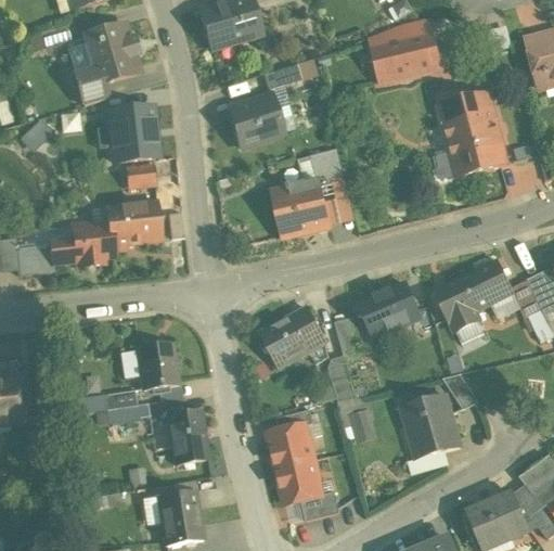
[(67,0),(71,10),(102,0),(67,0)]
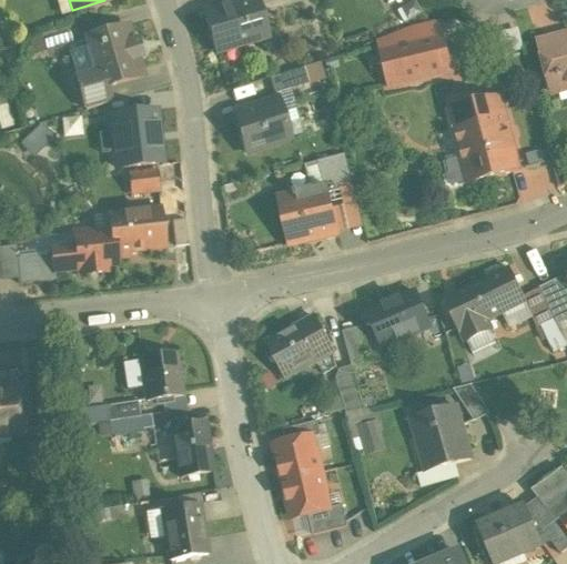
[(232,0),(202,9),(214,50),(216,49),(215,47),(249,37),(249,39),(267,33),(256,0),(232,0)]
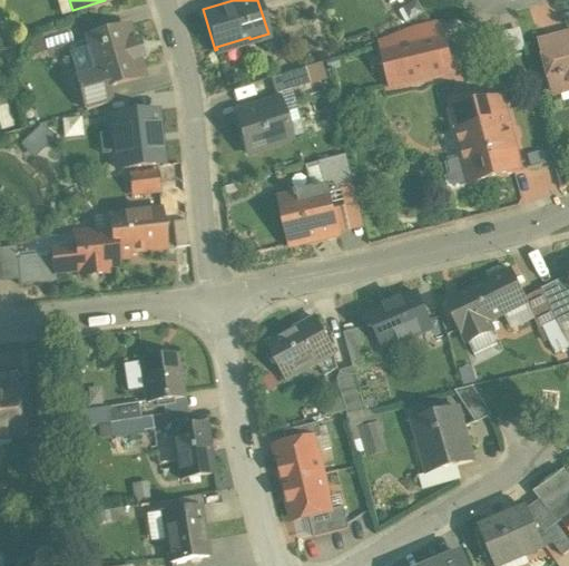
[(440,18),(414,23),(405,27),(419,78),(453,70),(453,69),(443,31),(440,18)]
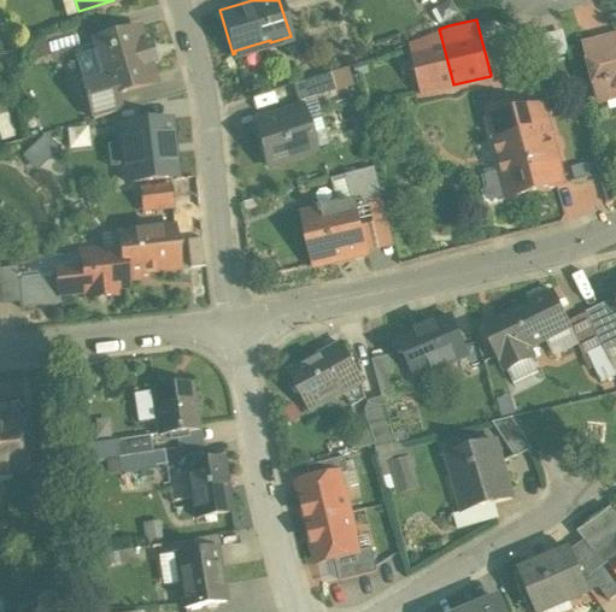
[(521,23),(480,34),(491,75),(491,76),(504,72),(506,86),(535,77),(521,23)]
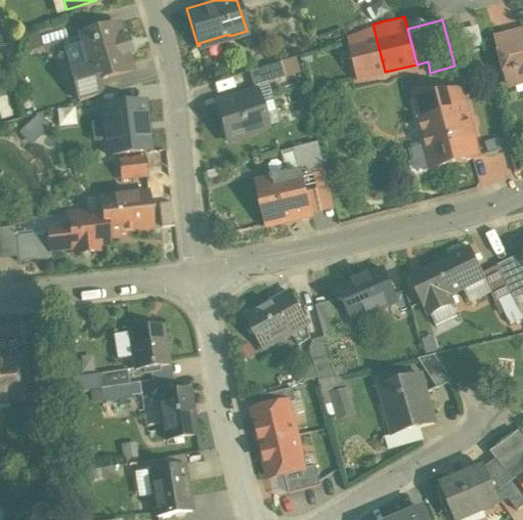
[(68,22),(37,31),(41,46),(73,36),(68,22)]
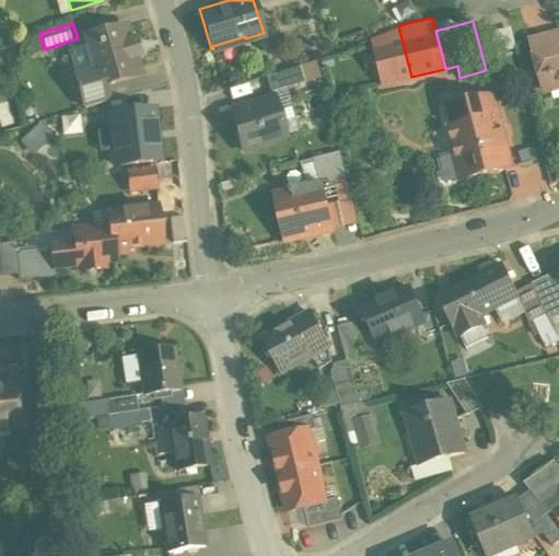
[(124,23),(83,35),(94,70),(74,76),(83,105),(108,99),(104,84),(139,73),(134,55),(138,54),(134,37),(129,39),(124,23)]
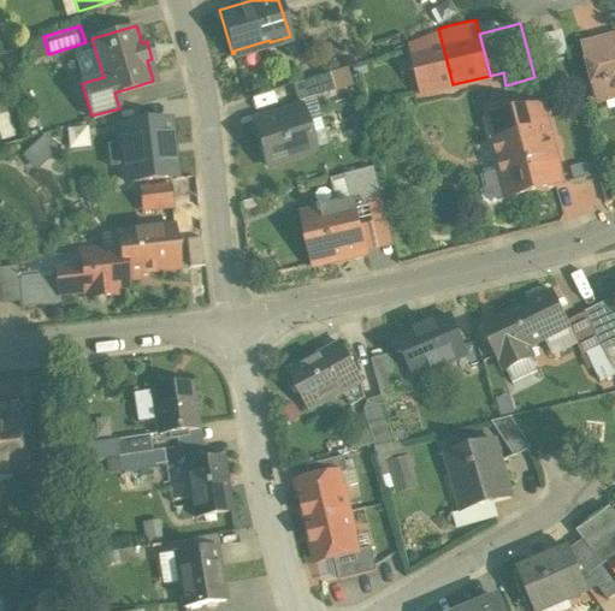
[(438,29),(408,41),(420,93),(453,84),(438,29)]
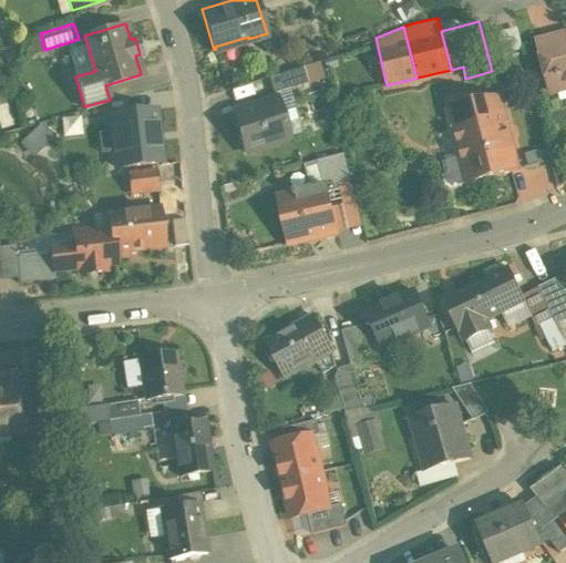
[(565,31),(536,39),(548,84),(565,79),(565,31)]
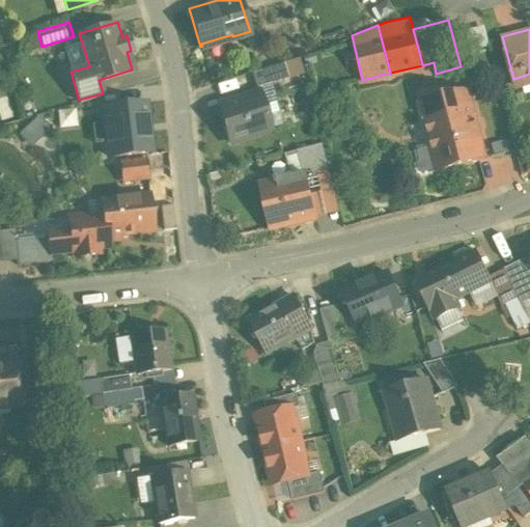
[(282,60),(251,71),(255,86),(287,76),(282,60)]
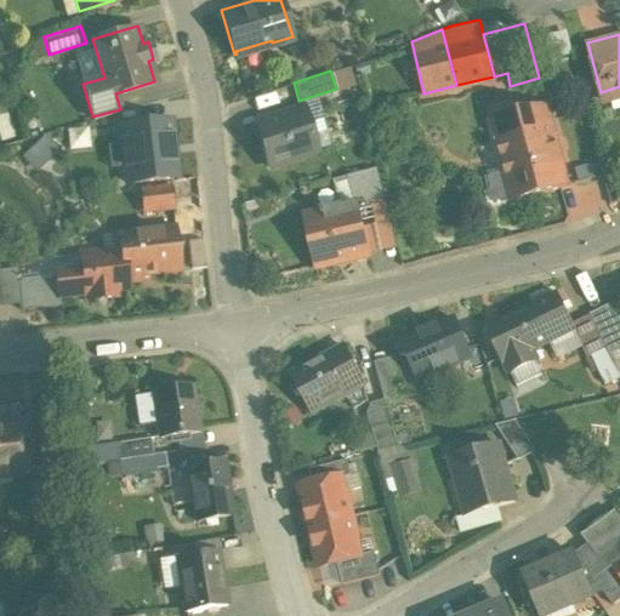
[(545,102),(489,117),(511,199),(567,183),(545,102)]
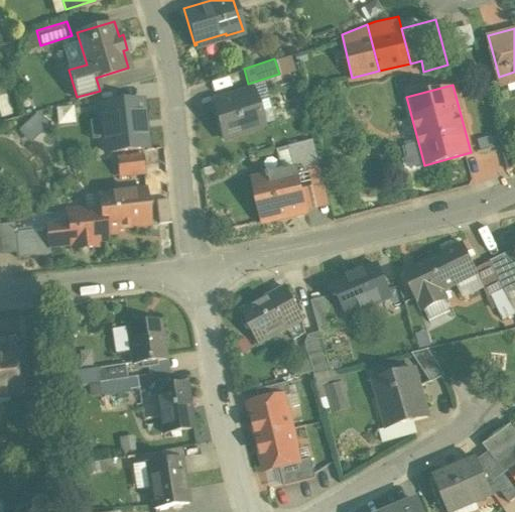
[(251,88),(212,100),(223,137),(262,124),(251,88)]
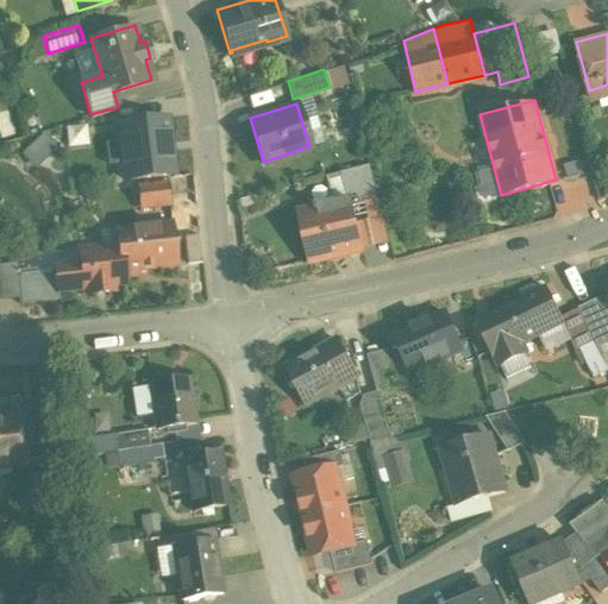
[(164,113),(123,115),(126,177),(168,175),(164,113)]
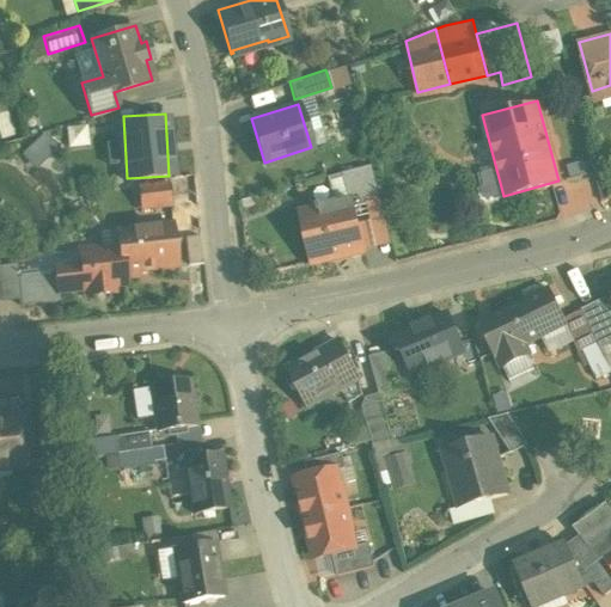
[(371,163),(342,171),(349,198),(350,198),(352,206),(380,198),(371,163)]
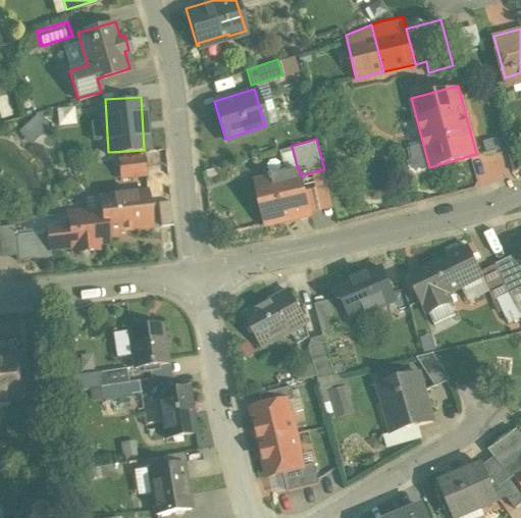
[(144,154),(117,157),(119,175),(146,172),(144,154)]
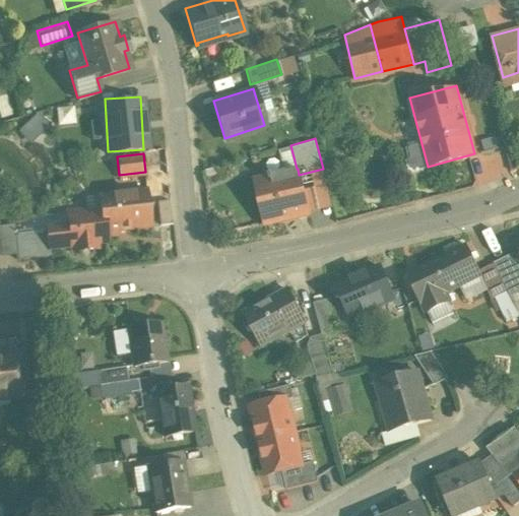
[(297,169),(271,175),(271,172),(268,173),(268,176),(254,179),(264,221),(308,211),(299,175),(298,169),(297,169)]
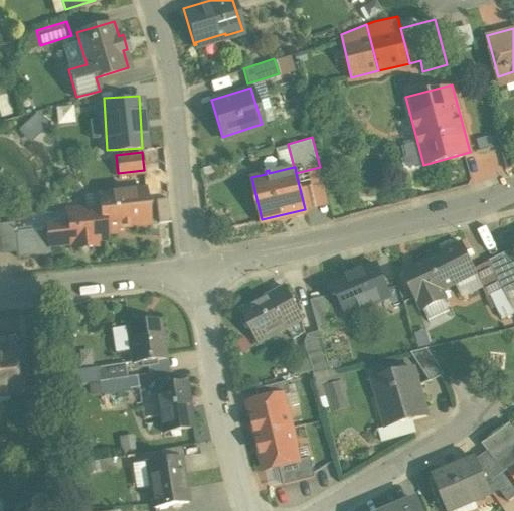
[(145,186),(98,192),(100,208),(83,210),(78,206),(65,207),(67,221),(45,224),(45,228),(44,228),(46,245),(49,245),(64,243),(64,241),(73,240),(73,246),(95,244),(95,238),(105,237),(105,232),(118,231),(117,226),(150,222),(145,186)]
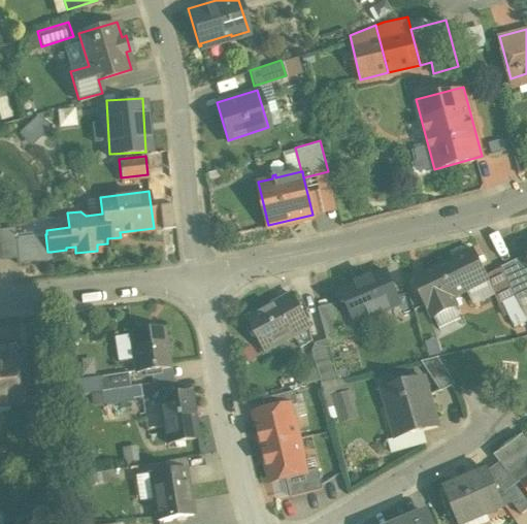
[(14,226),(0,228),(0,258),(15,257),(13,238),(17,237),(14,226)]
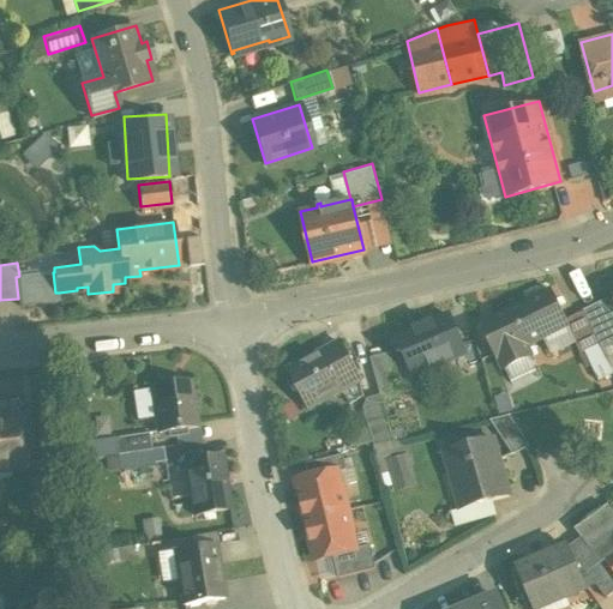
[(19,276),(16,277),(18,299),(19,303),(59,300),(59,293),(55,293),(53,272),(19,276)]
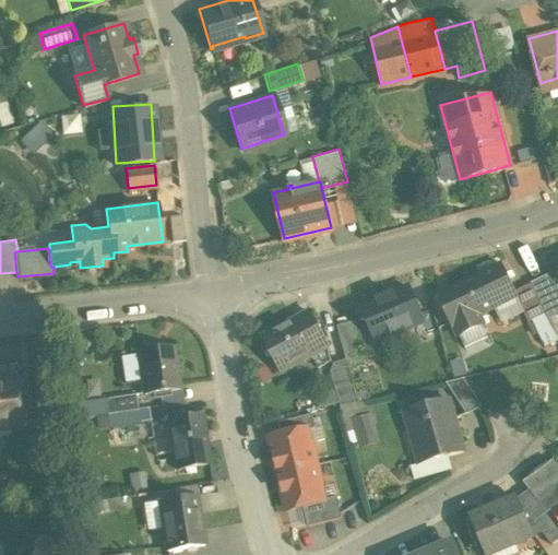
[(501,262),(462,281),(477,313),(478,313),(517,294),(501,262)]
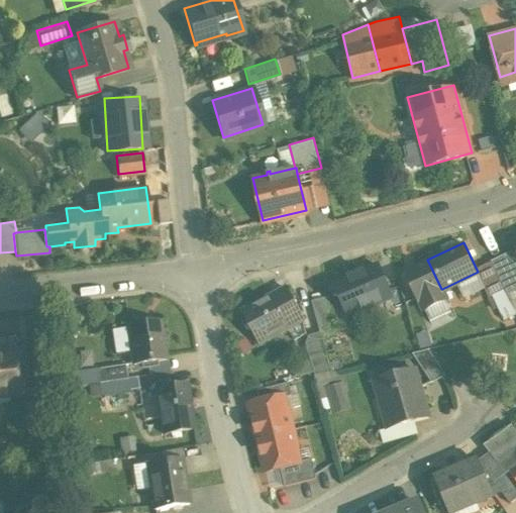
[(515,274),(505,251),(490,260),(503,287),(503,288),(506,292),(515,287),(515,274)]
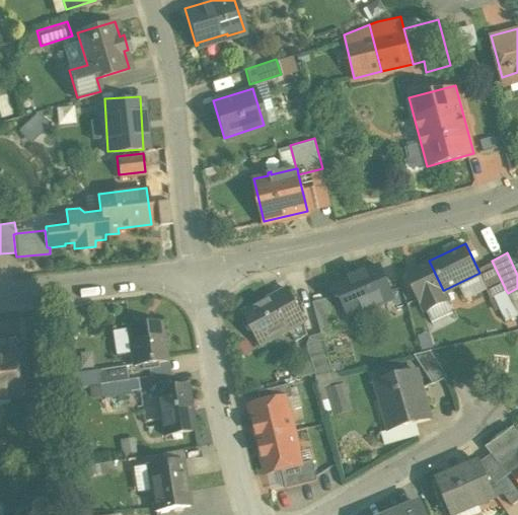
[(429,261),(410,271),(415,283),(414,286),(425,309),(448,298),(444,290),(443,290),(429,261)]
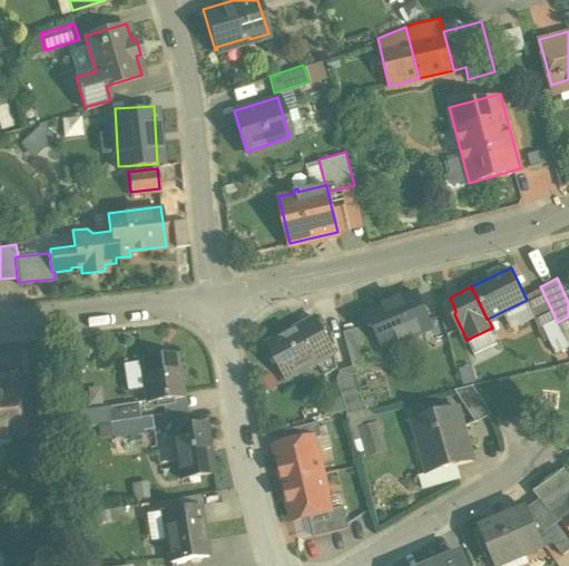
[(415,291),(369,311),(383,347),(430,327),(415,291)]
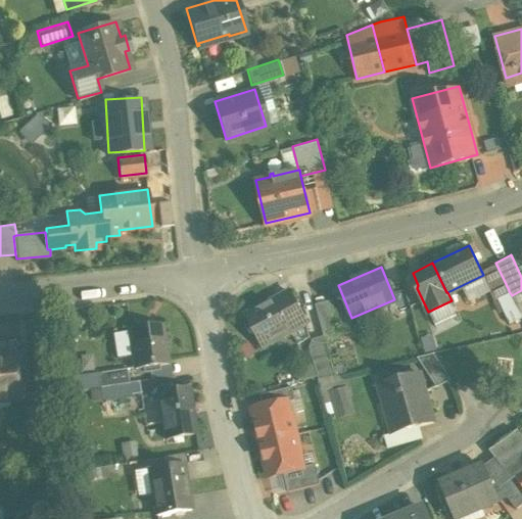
[(289,289),(244,315),(262,345),(306,321),(289,289)]
